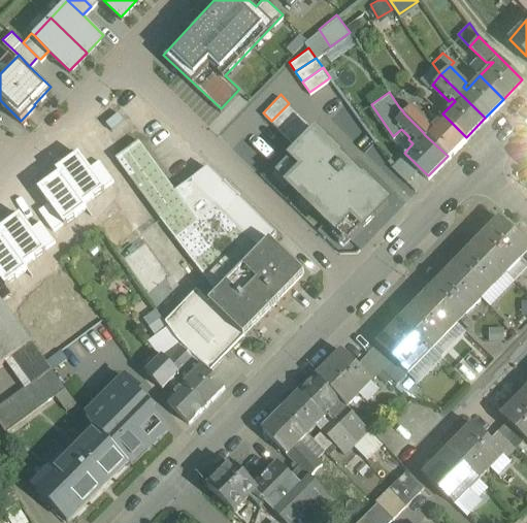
[(298,111),(289,103),(271,121),(281,129),(298,111)]
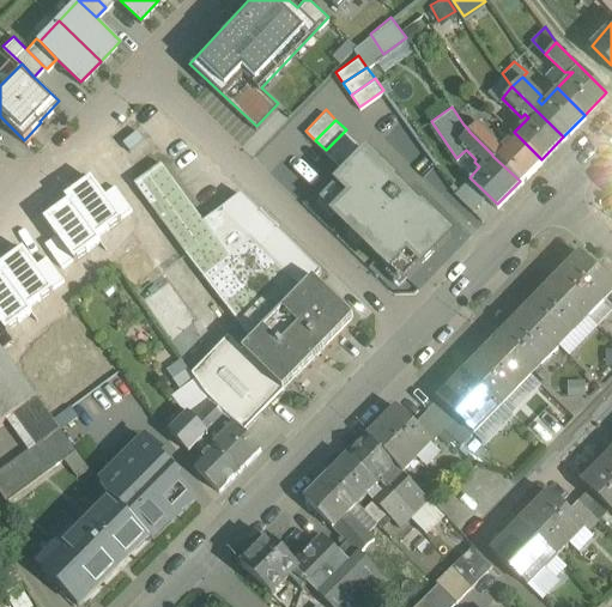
[(514,132),(498,147),(494,144),(497,140),(479,120),(468,129),(468,131),(492,155),(492,156),(520,181),(541,159),(514,132)]
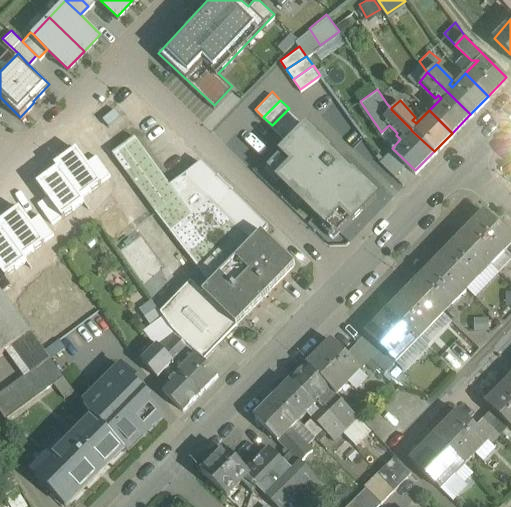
[(297,117),(289,108),(272,125),(280,134),(297,117)]
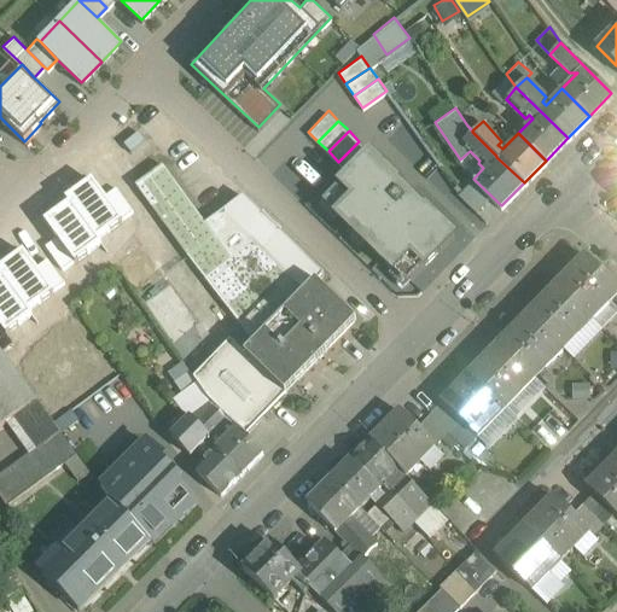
[(359,141),(338,162),(349,172),(370,151),(359,141)]
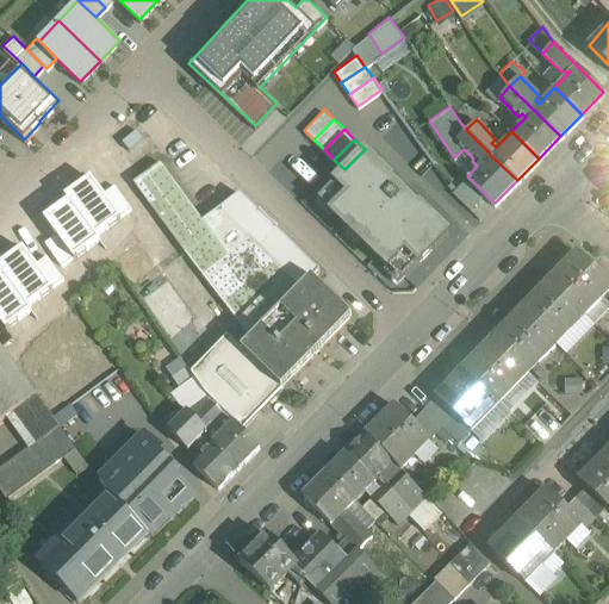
[(418,206),(390,178),(392,176),(365,149),(336,179),(349,192),(333,210),(346,223),(349,219),(361,232),(359,236),(387,265),(405,247),(418,260),(447,231),(421,204),(418,206)]
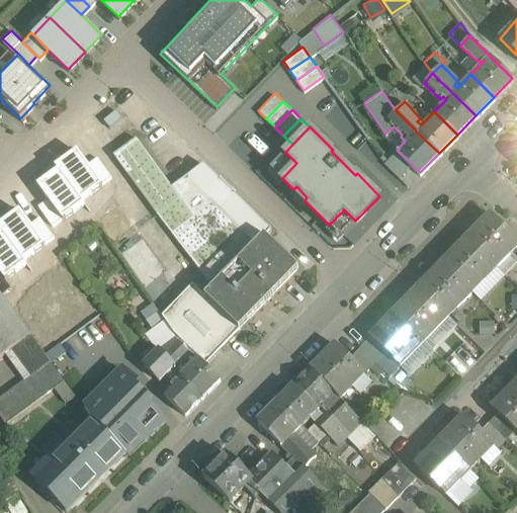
[(135,136),(112,154),(157,211),(180,194),(172,184),(135,136)]
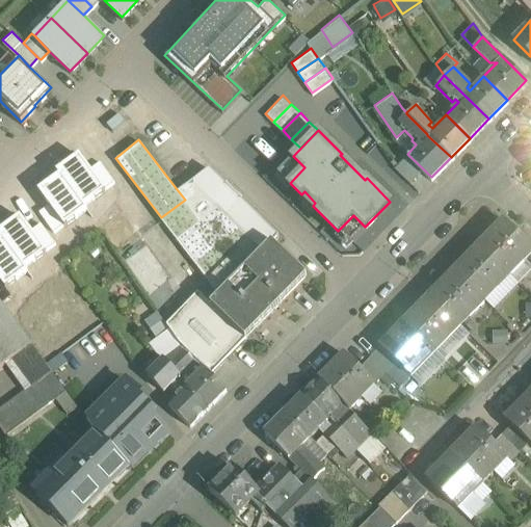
[(226,182),(209,165),(177,189),(185,200),(161,217),(219,293),(271,239),(271,240),(279,233),(240,196),(241,195),(236,191),(231,186),(227,181),(226,182)]
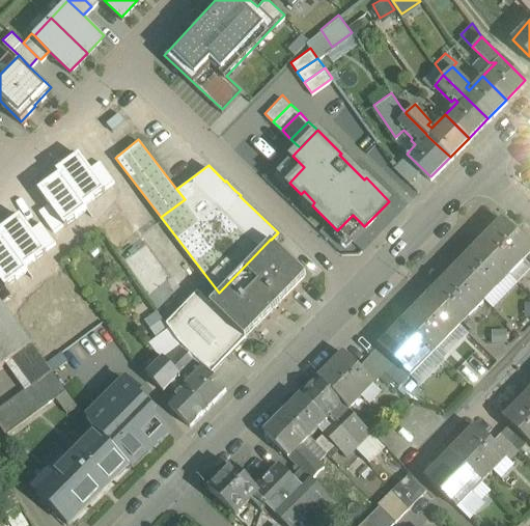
[(529,248),(529,244),(501,217),(477,242),(503,268),(517,254),(521,258),(529,248)]
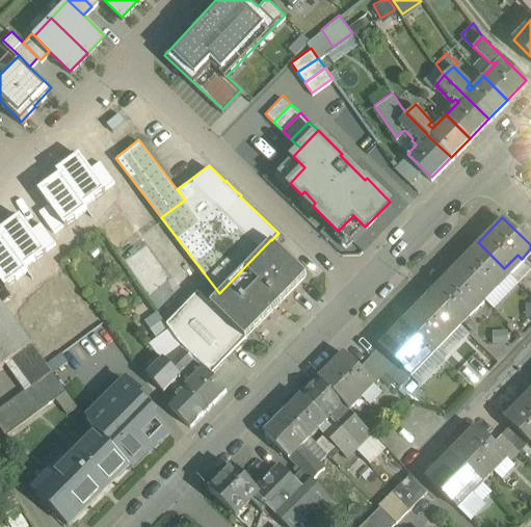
[(219,293),(210,302),(245,336),(306,273),(271,240),(271,239),(219,293)]
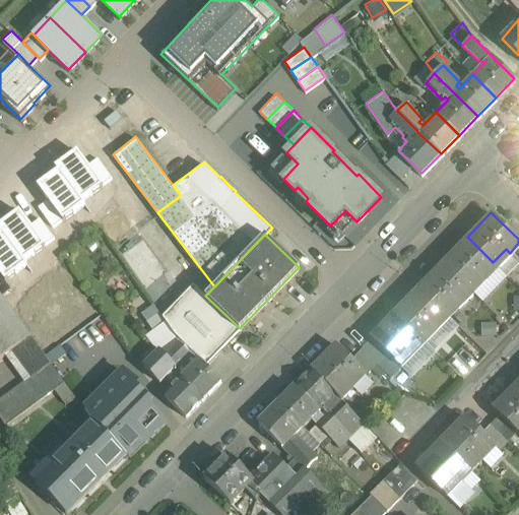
[(493,262),(467,237),(443,262),(468,286),(481,273),(485,277),(497,266),(493,262)]
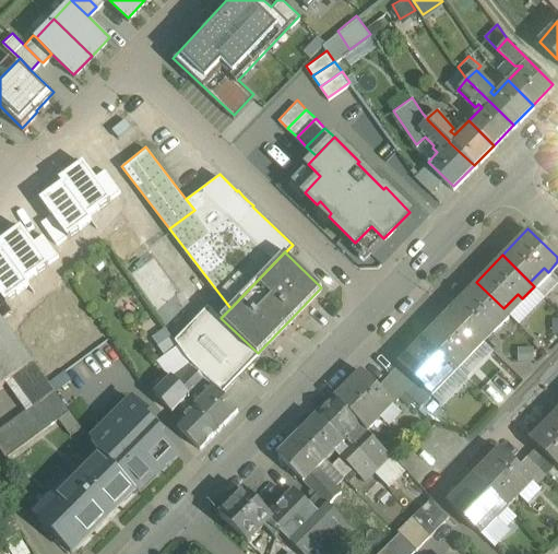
[(476,282),(450,307),(478,334),(491,321),(495,326),(508,313),(503,308),(476,282)]
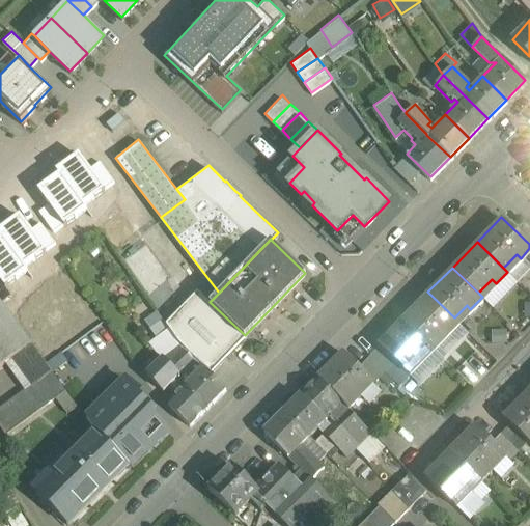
[(210,302),(197,289),(166,322),(183,345),(194,357),(208,372),(245,335),(210,302)]
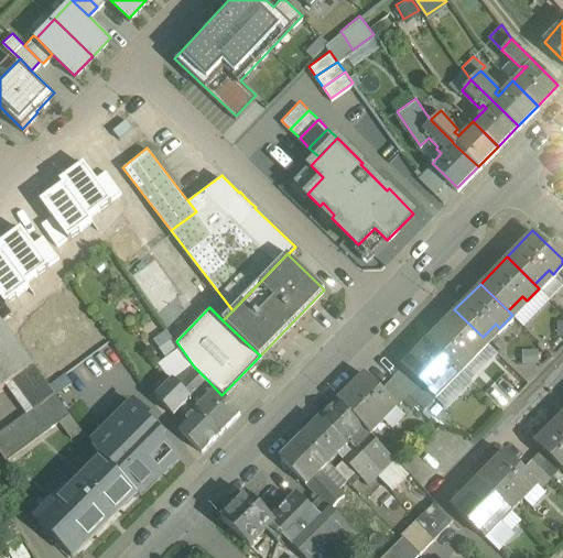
[(483,337),(454,309),(429,337),(456,364),(471,350),(474,353),(486,341),(483,337)]
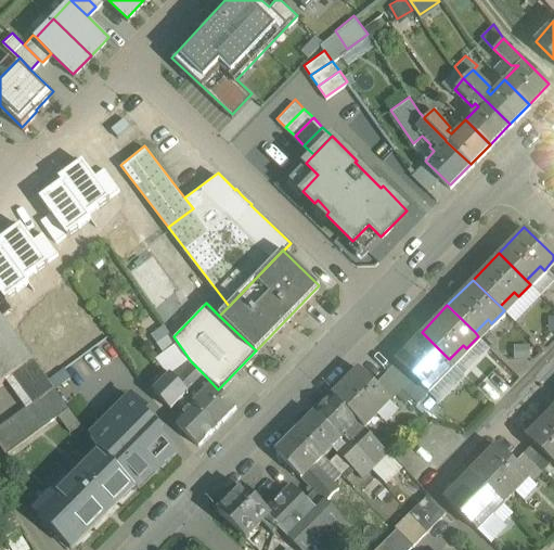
[(0,379),(33,356),(0,311),(0,379)]
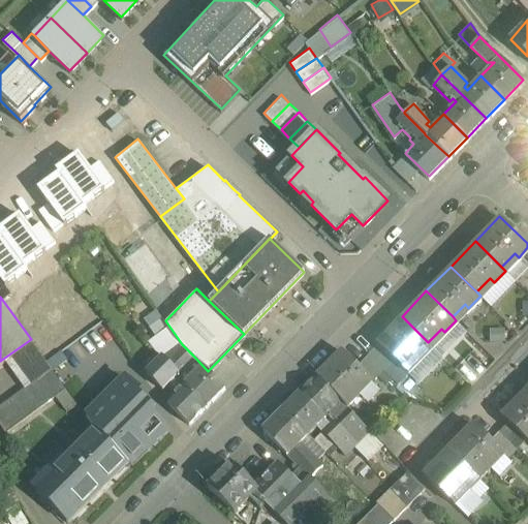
[(428,342),(402,316),(377,341),(393,357),(404,367),(416,353),(421,358),(432,345),(428,342)]
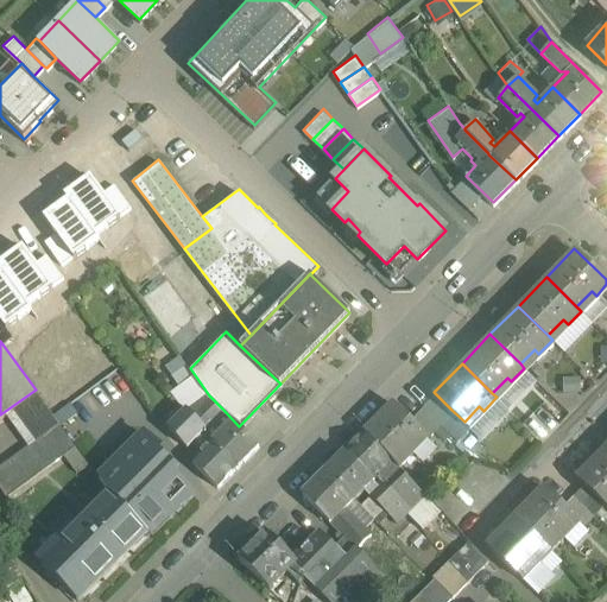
[(178,368),(169,375),(174,381),(183,375),(178,368)]
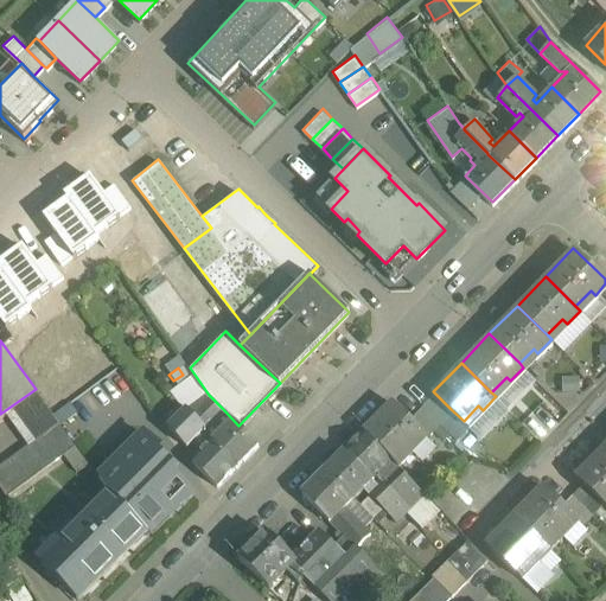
[(451,409),(434,392),(421,404),(439,421),(451,409)]
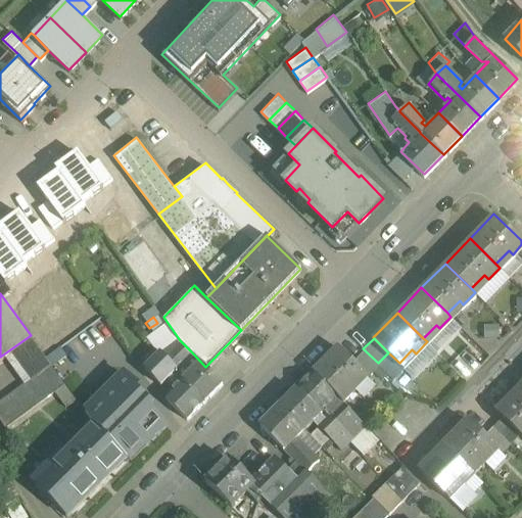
[(165,355),(165,356),(176,367),(191,351),(180,340),(165,355)]
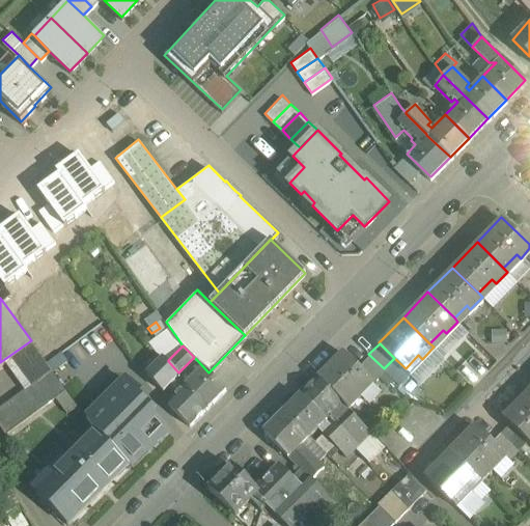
[(359,364),(343,350),(318,376),(347,406),(361,392),(357,389),(370,375),(359,364)]
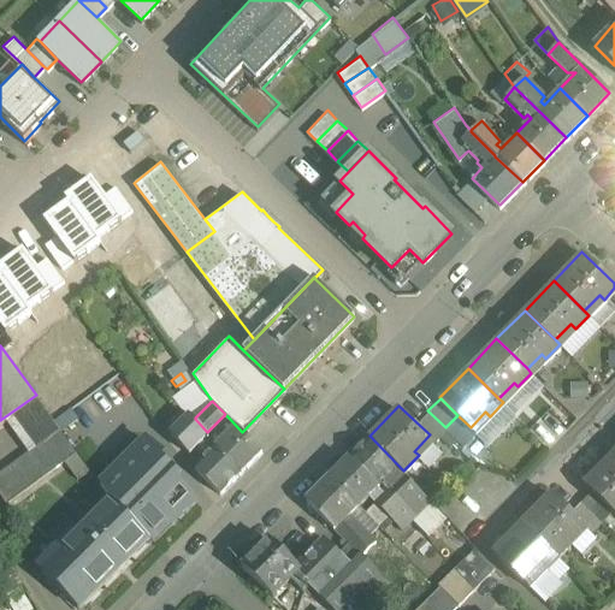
[(445,427),(427,410),(417,422),(430,434),(435,439),(445,427)]
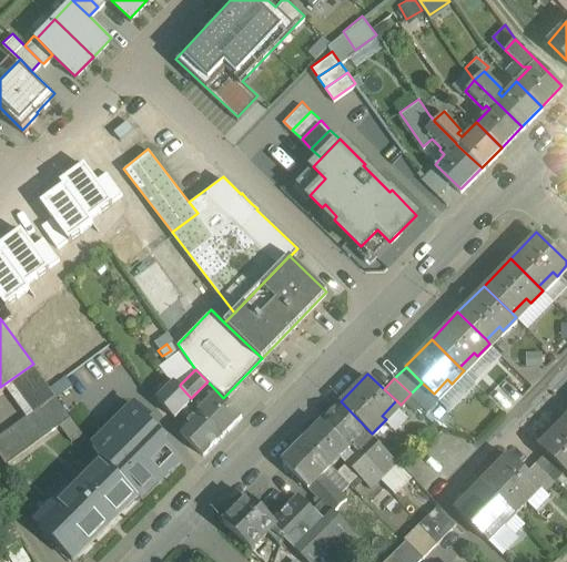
[(173,379),(157,396),(174,415),(182,407),(191,418),(181,429),(203,451),(222,432),(189,400),(191,398),(180,386),(180,385),(173,379)]
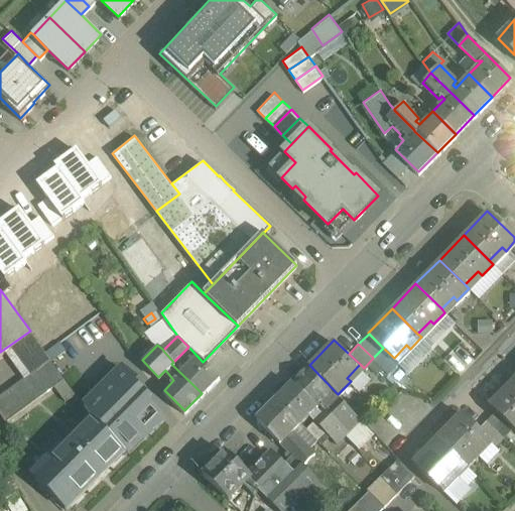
[(173,362),(171,364),(202,393),(218,377),(203,362),(188,347),(173,362)]
